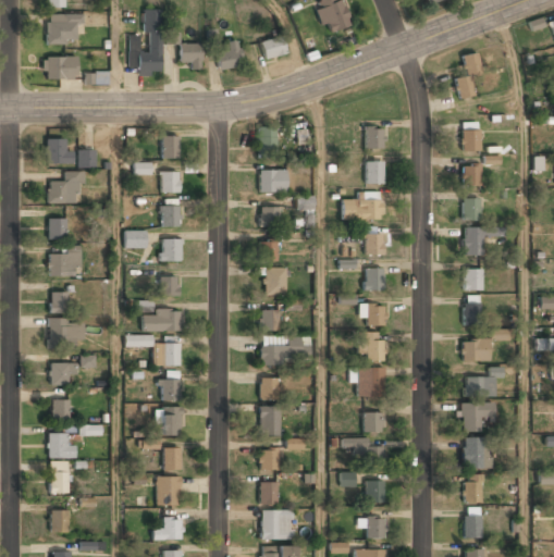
[(48,0),(48,9),(65,9),(65,0),(48,0)]
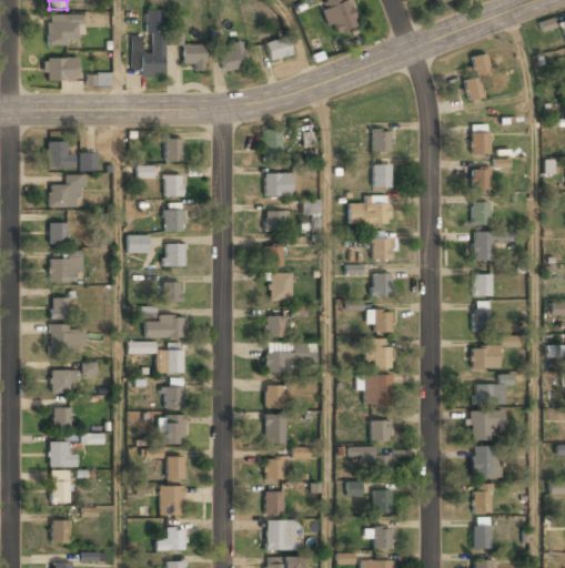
[(335,34),(360,23),(349,0),(329,0),(322,3),(335,34)]
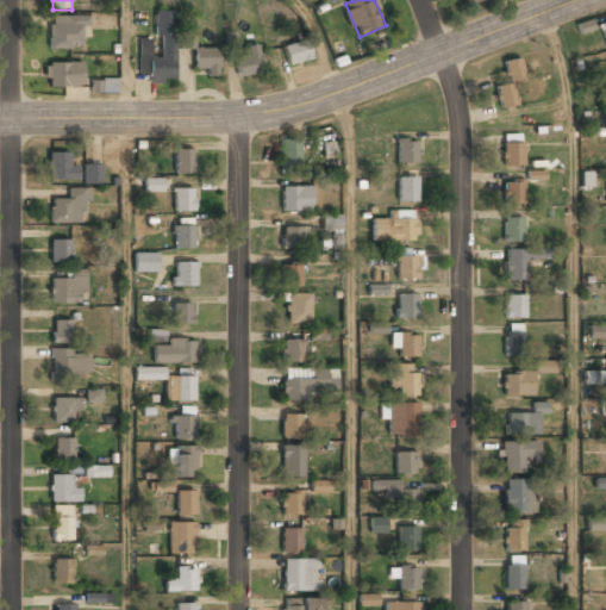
[(176,12),(161,12),(161,57),(154,57),(154,39),(142,39),(142,74),(151,74),(151,82),(177,81),(176,12)]
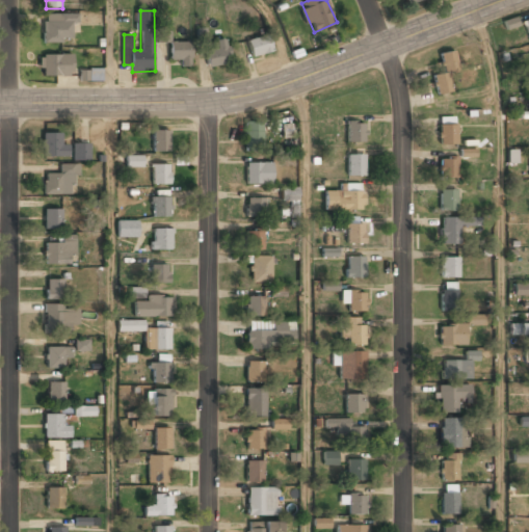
[(46,42),(74,42),(74,24),(106,24),(106,14),(46,14),(46,42)]
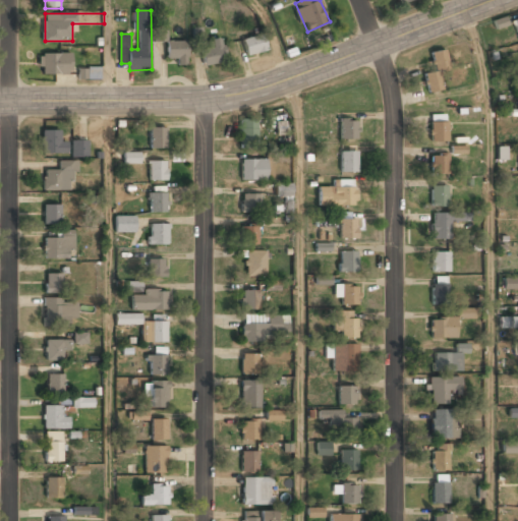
[(497,20),(499,27),(507,26),(506,19),(497,20)]
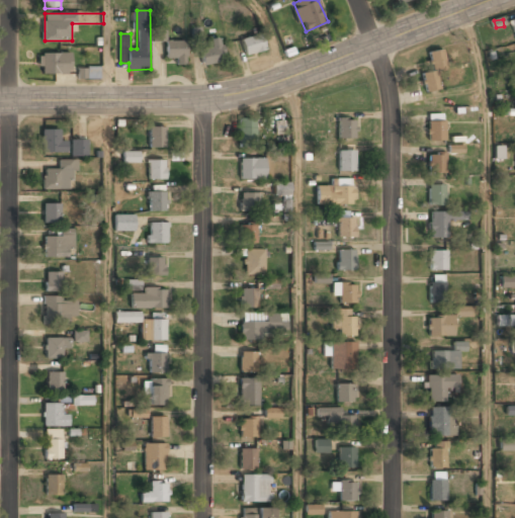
[(157,41),(168,41),(168,28),(157,29),(157,41)]
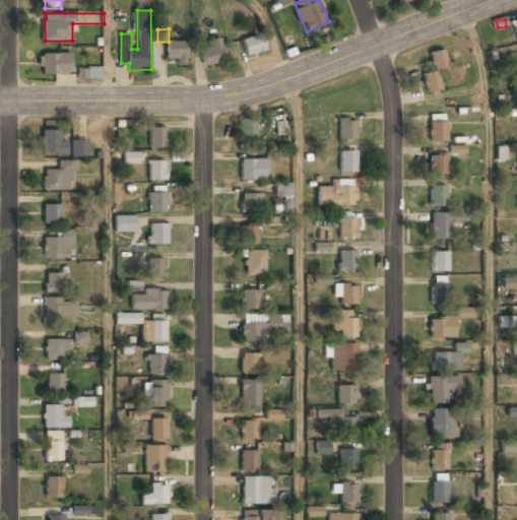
[(244,39),(248,55),(268,50),(264,34),(244,39)]
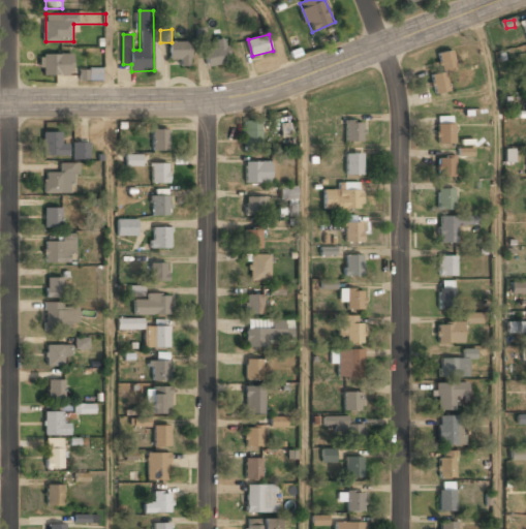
[(218,49),(207,52),(210,67),(233,62),(226,38),(217,40),(218,49)]
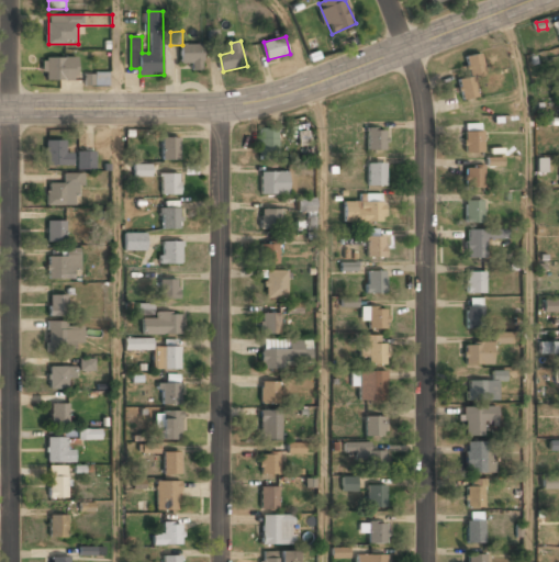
[(193,71),(204,71),(204,45),(181,45),(181,64),(193,64),(193,71)]
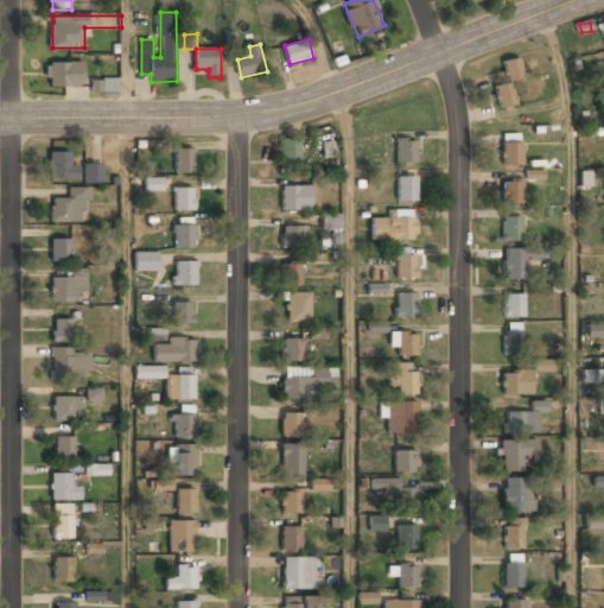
[(509,82),(496,86),(501,107),(519,103),(513,81),(526,77),(521,57),(503,61),(509,82)]
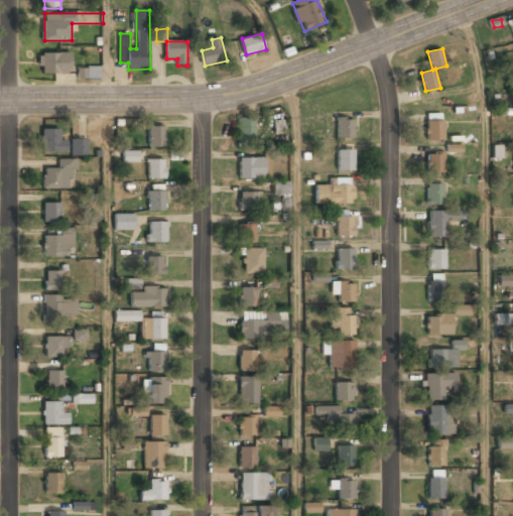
[(72,74),(72,53),(41,53),(41,74),(72,74)]
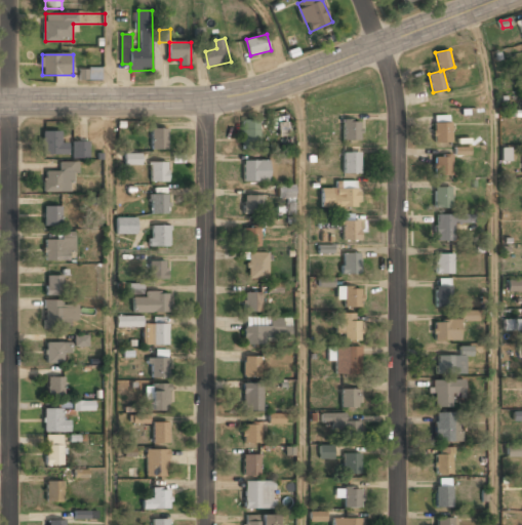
[(103,77),(102,68),(82,70),(83,80),(103,77)]
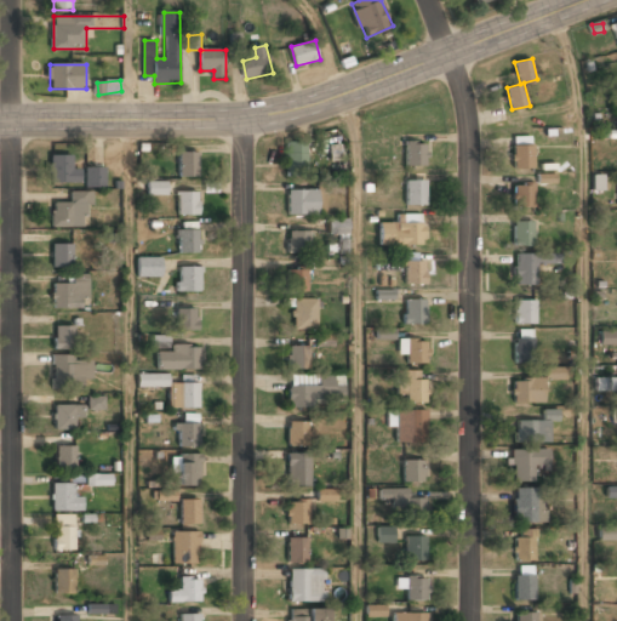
[(514,169),(533,169),(533,135),(514,135),(514,169)]
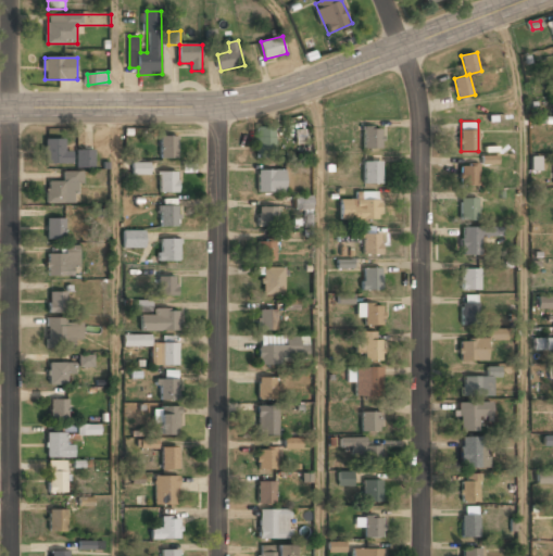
[(259,155),(276,155),(276,127),(259,127),(259,155)]
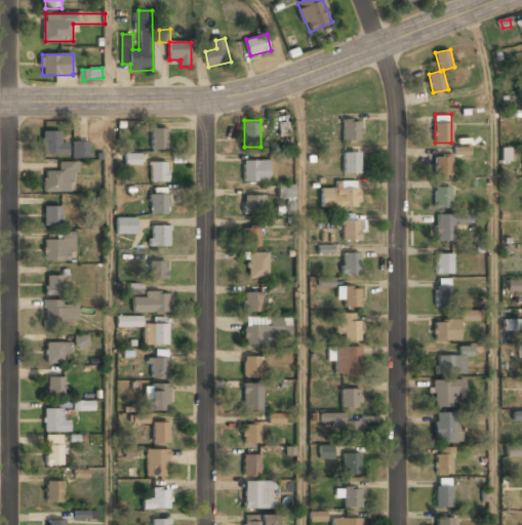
[(345,140),(362,140),(362,120),(345,120),(345,140)]
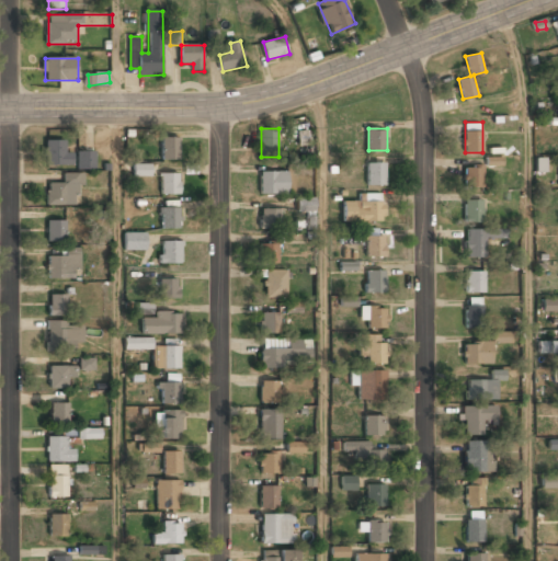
[(163,137),(163,161),(180,161),(180,137),(163,137)]
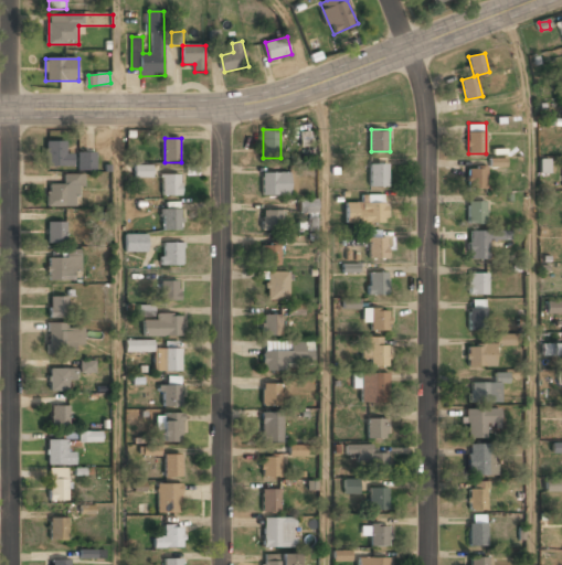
[(75,152),(66,152),(66,140),(48,140),(48,166),(75,166),(75,152)]
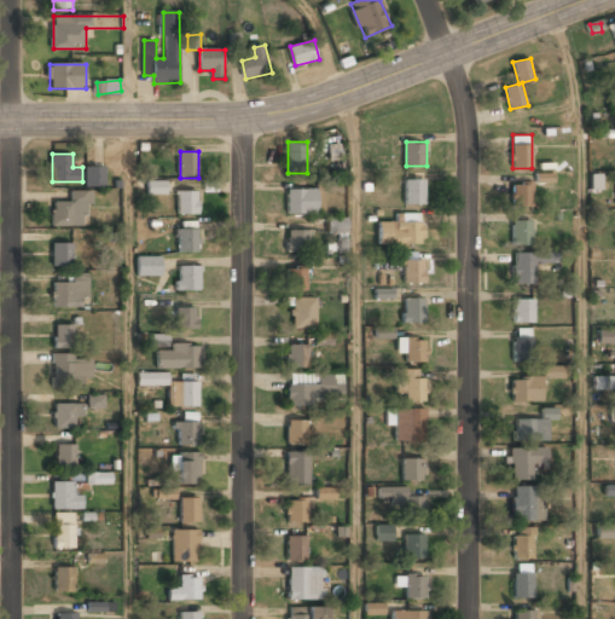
[(106,186),(106,167),(87,167),(87,186),(106,186)]
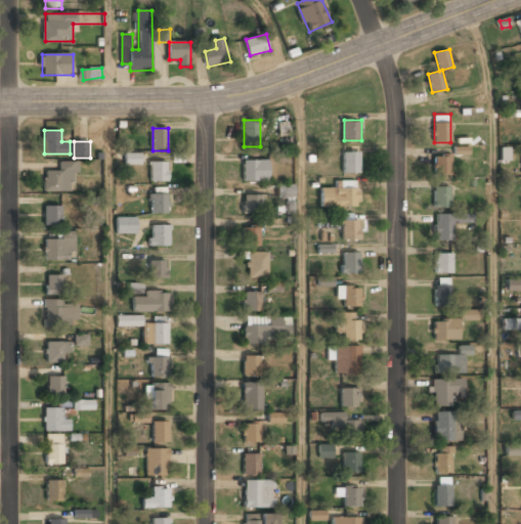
[(456,147),(457,156),(471,155),(471,146),(456,147)]
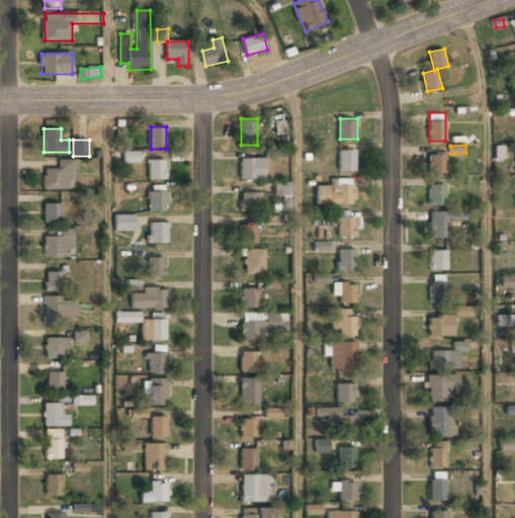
[(125,162),(142,163),(142,152),(125,151),(125,162)]
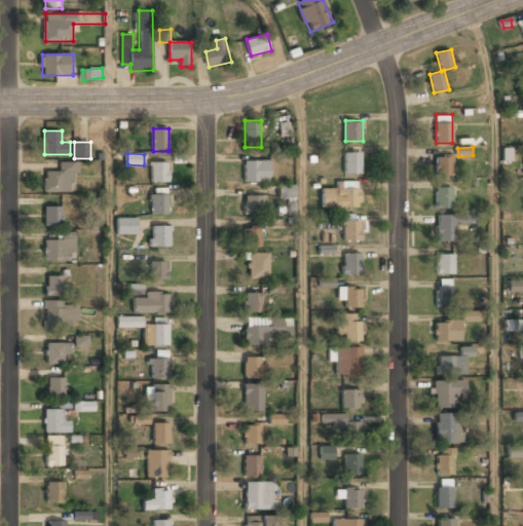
[(363,153),(346,153),(346,174),(363,174),(363,153)]
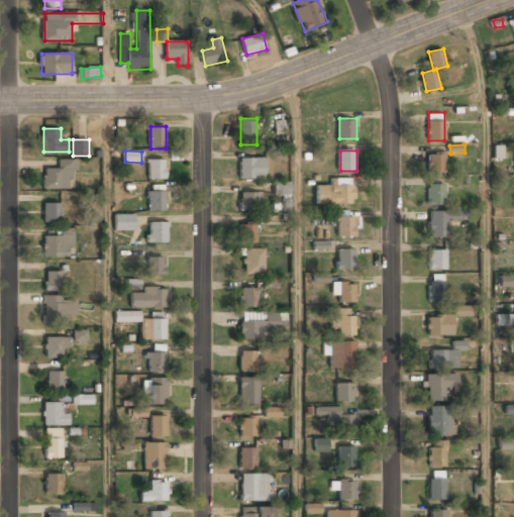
[(446,151),(428,151),(428,173),(446,173),(446,151)]
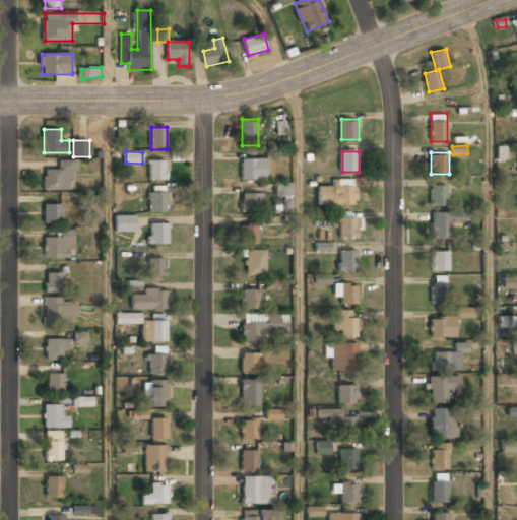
[(267,159),(242,159),(242,180),(267,180),(267,159)]
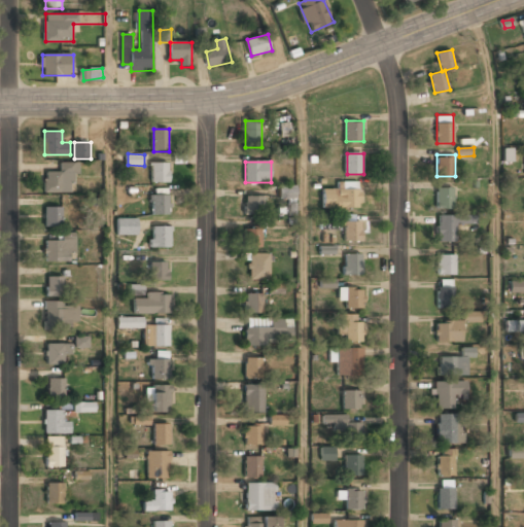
[(62,171),(45,171),(45,192),(73,192),(73,182),(78,182),(78,163),(62,163),(62,171)]
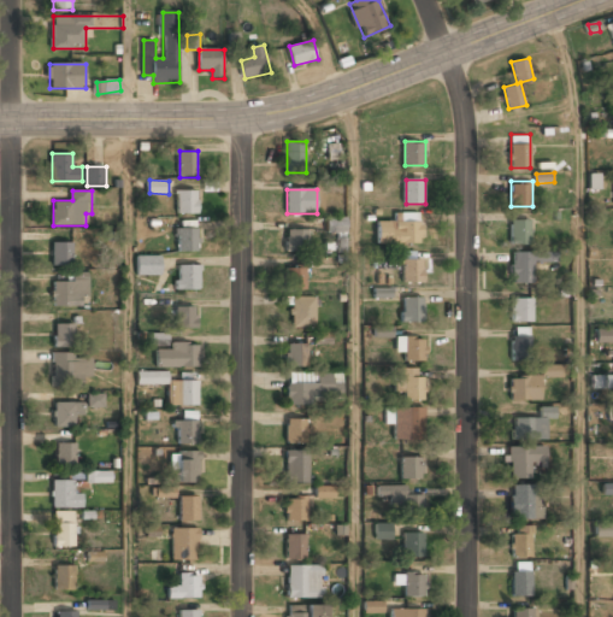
[(178,213),(199,213),(199,191),(178,191),(178,213)]
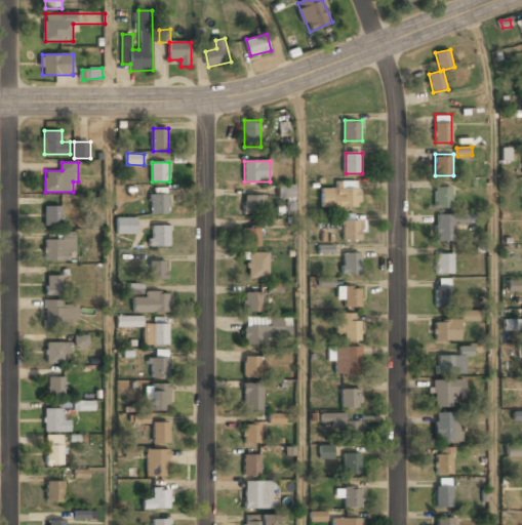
[(280,185),(280,199),(295,199),(294,185),(280,185)]
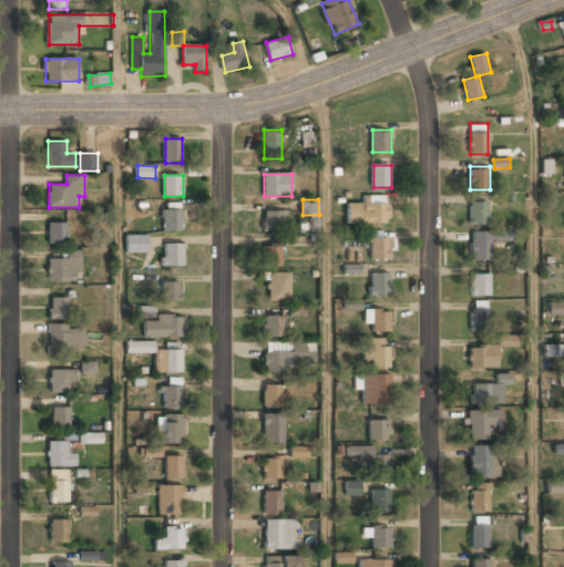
[(349,224),(389,224),(389,200),(349,200),(349,224)]
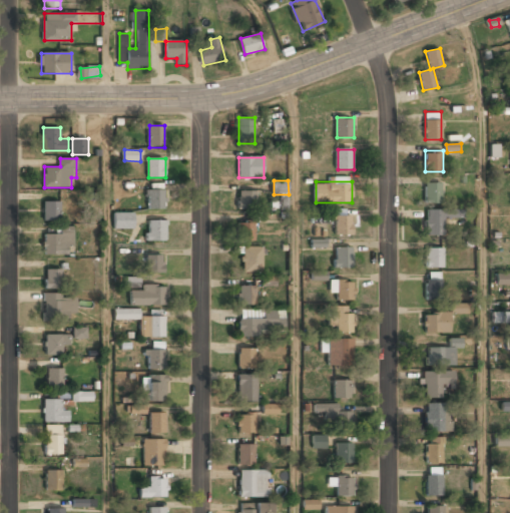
[(442,202),(442,181),(426,181),(426,202),(442,202)]
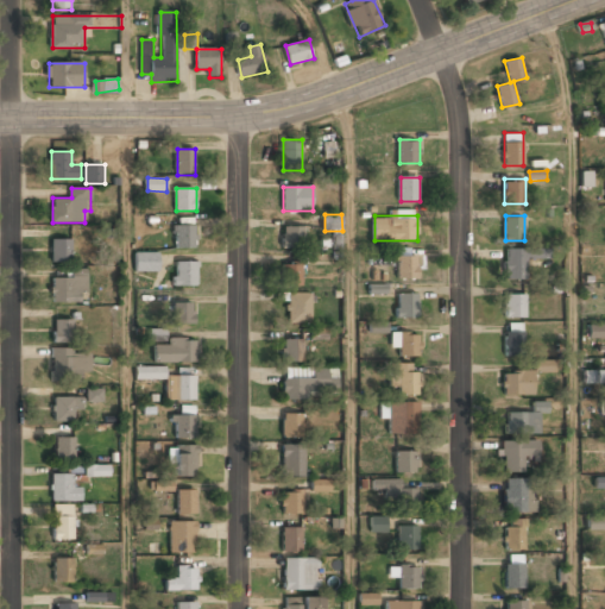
[(196,246),(196,225),(176,225),(176,246),(196,246)]
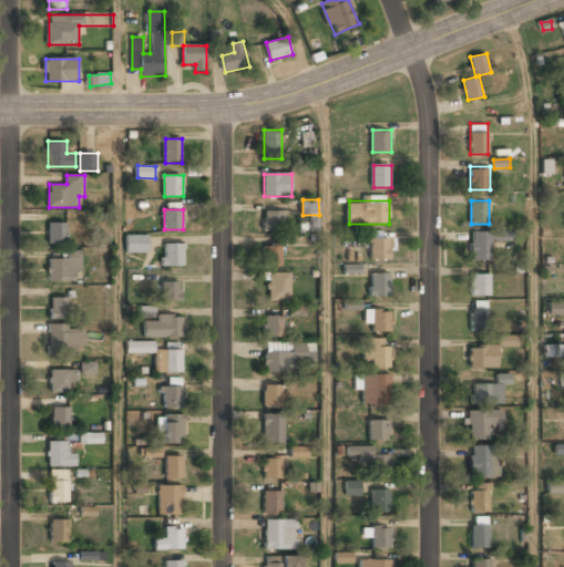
[(284,210),(265,210),(265,230),(284,230),(284,210)]
